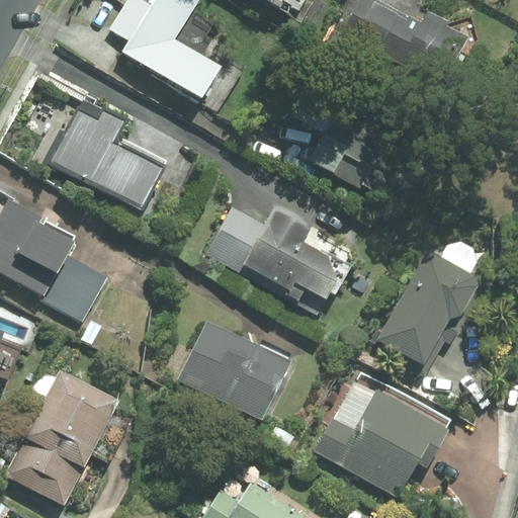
[(196,0),(125,0),(108,30),(128,41),(118,57),(201,106),(221,74),(171,45),(196,0)]
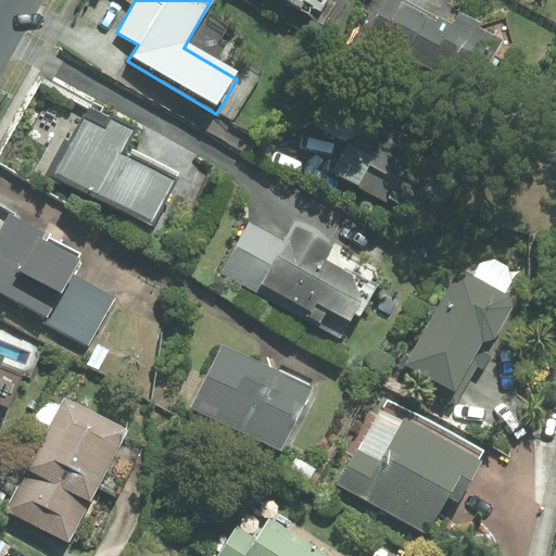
[(270,0),(297,15),(305,0),(270,0)]
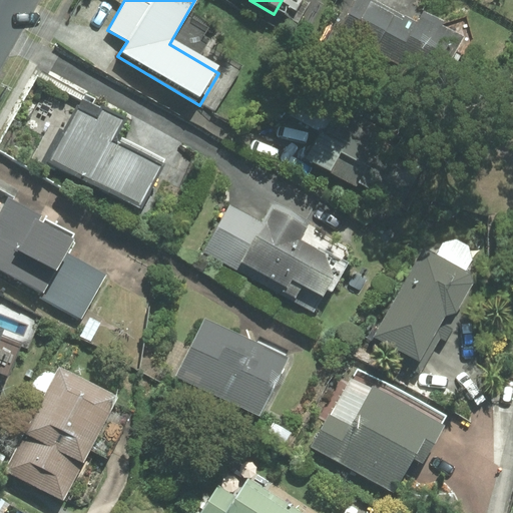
[(417,25),(373,0),(355,0),(334,39),(363,54),(366,49),(428,83),(441,59),(453,66),(467,39),(422,16),(417,25)]
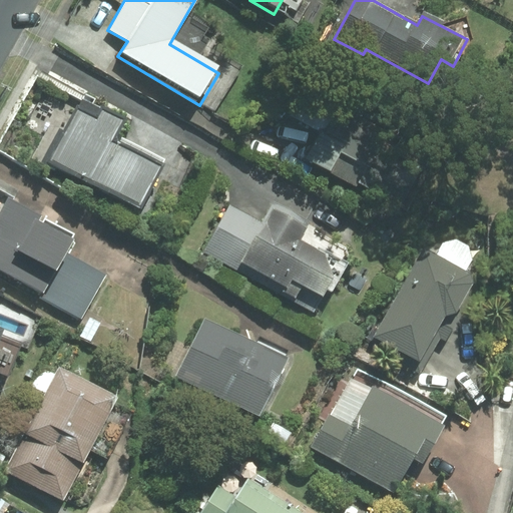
[(382,147),(389,134),(341,107),(346,97),(308,76),(286,115),(320,134),(305,160),(364,194),(366,189),(402,208),(423,170),(382,147)]
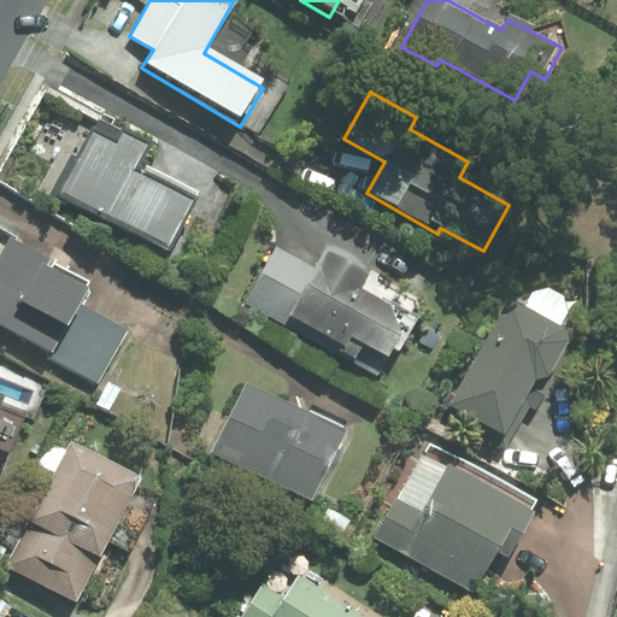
[(94,128),(57,195),(171,259),(201,204),(142,170),(156,146),(124,130),(118,141),(94,128)]
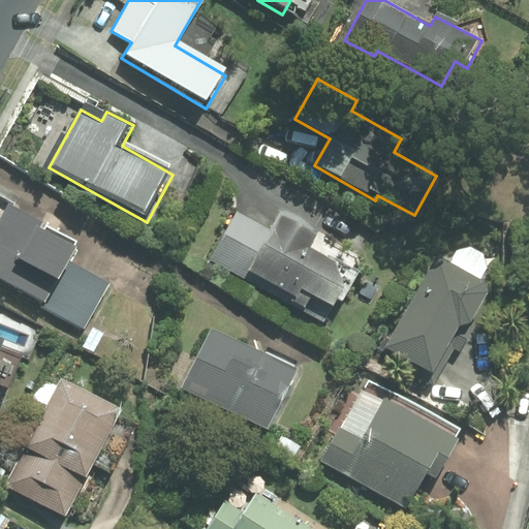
[(110,285),(69,262),(75,253),(41,234),(45,226),(8,205),(0,220),(0,280),(41,304),(40,307),(83,332),(110,285)]
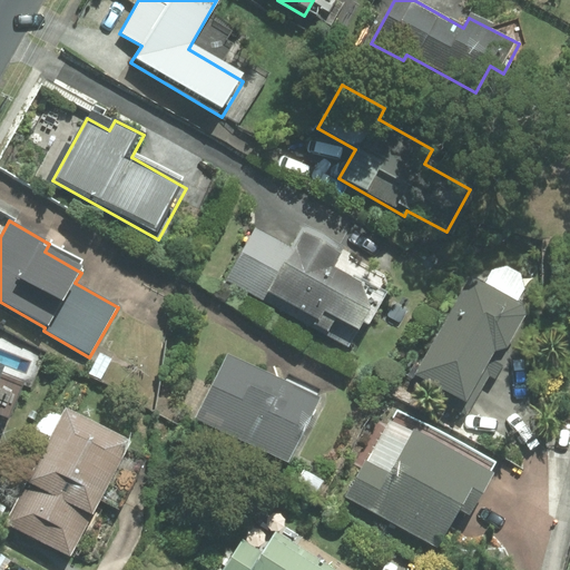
[(290,248),(255,228),(224,282),(347,352),(372,310),(363,286),(334,271),(342,256),(341,254),(343,249),(302,226),(290,248)]
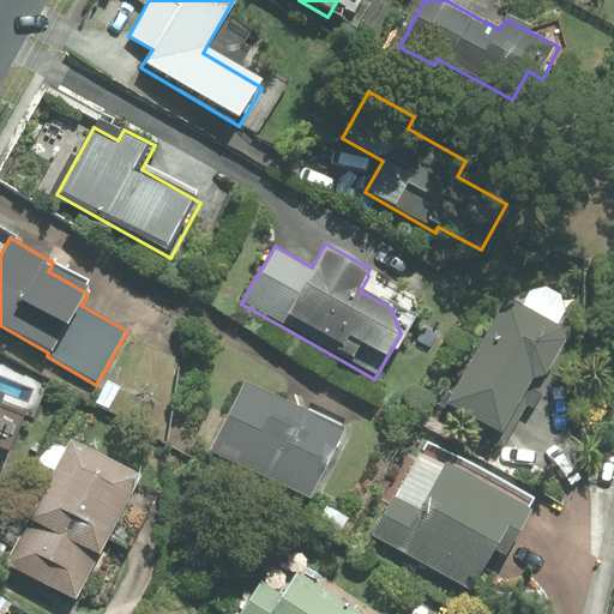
[(527,405),(533,409),(548,381),(543,379),(549,378),(570,342),(566,330),(510,298),(476,359),(471,355),(440,410),(471,427),(469,429),(503,450),(527,405)]
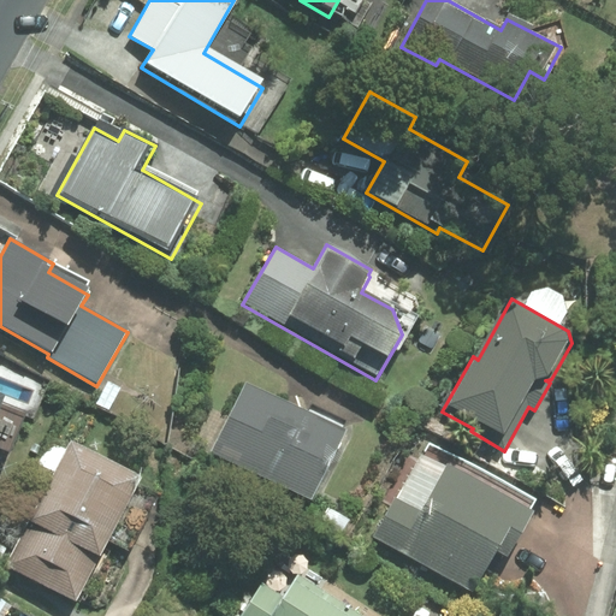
[(106,410),(119,390),(107,383),(95,404),(106,410)]
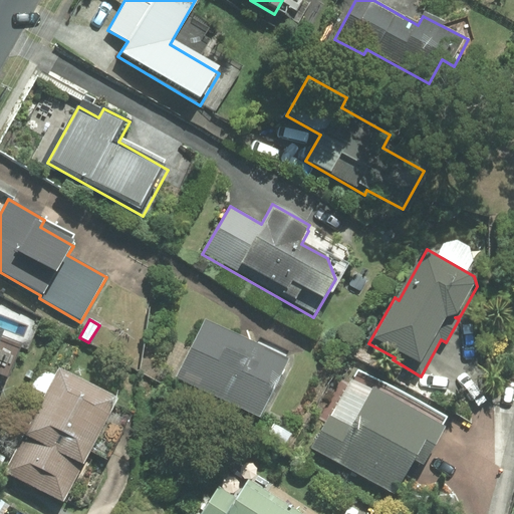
[(176,378),(263,422),(291,361),(204,319),(176,378)]
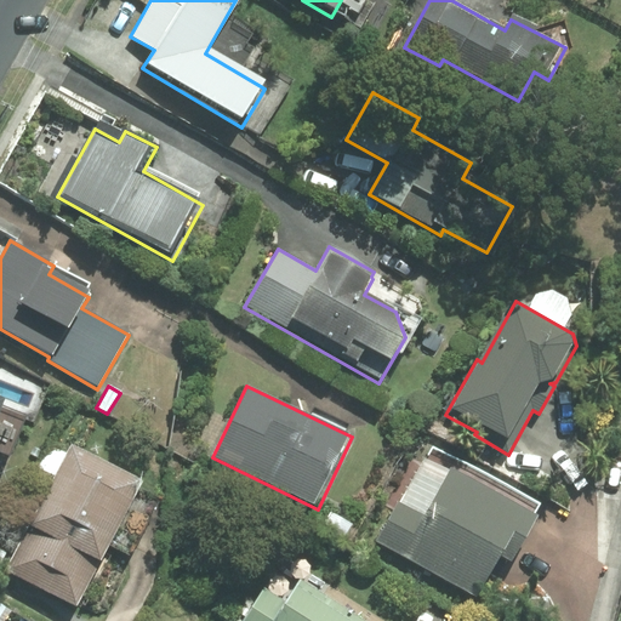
[(4,571),(75,610),(144,484),(74,445),(4,571)]
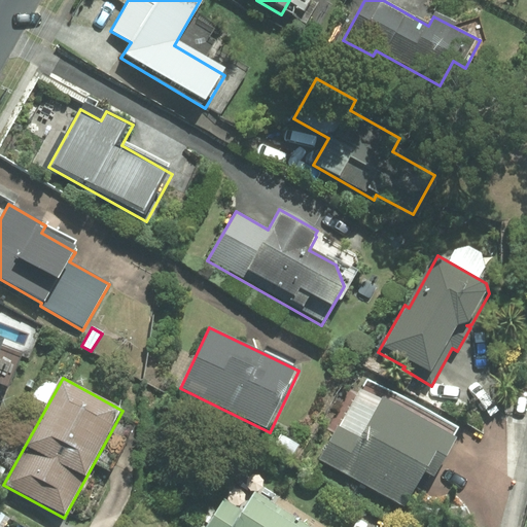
[(338,426),(319,460),(407,510),(426,473),(437,479),(458,441),(383,398),(360,440),(338,426)]
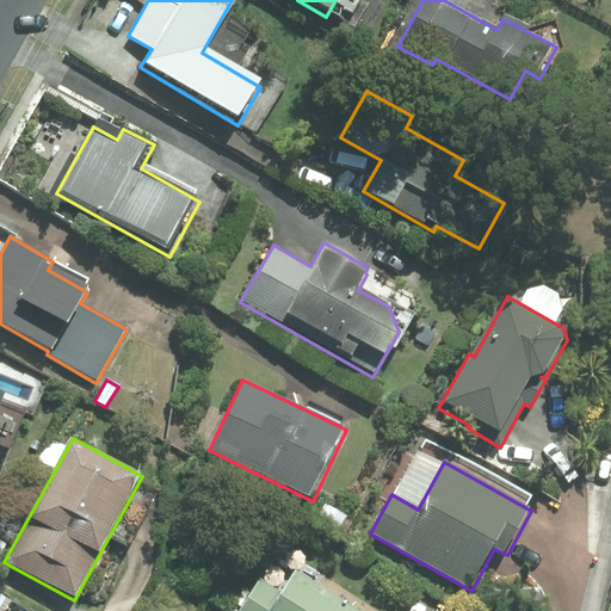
[(350,517),(331,506),(322,523),(340,534),(350,517)]
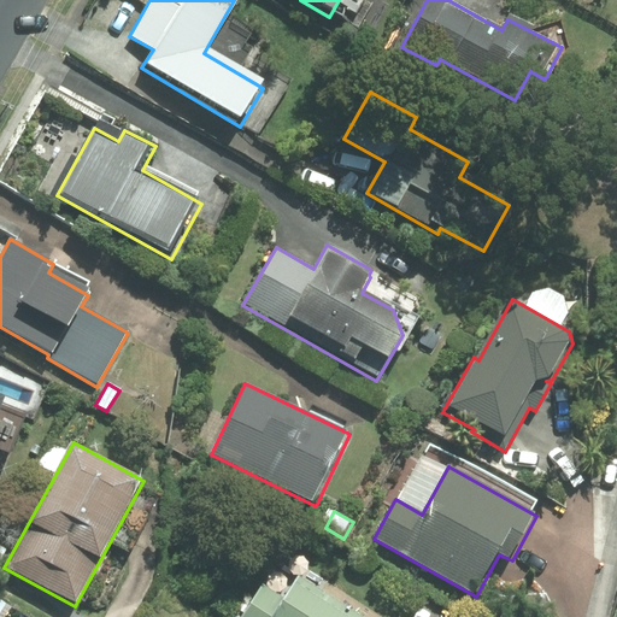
[(354,616),(297,577),(281,599),(260,586),(240,616),(354,616)]
